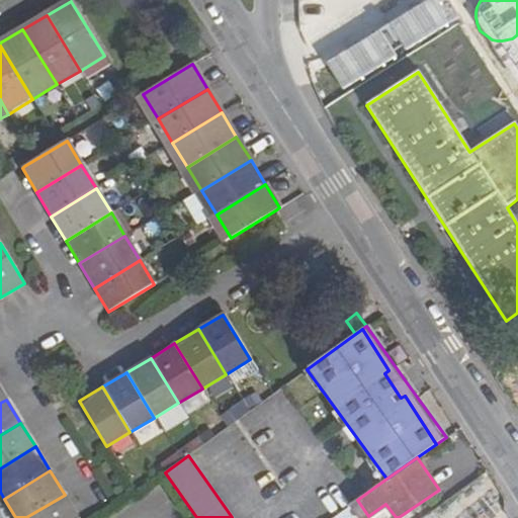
[(78,517),(65,495),(26,517),(78,517)]
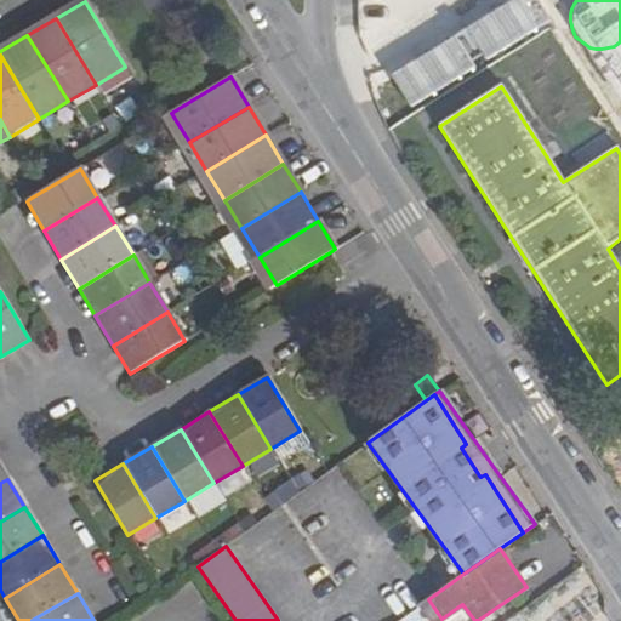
[(420,605),(397,620),(396,620),(427,620),(429,619),(420,605)]
